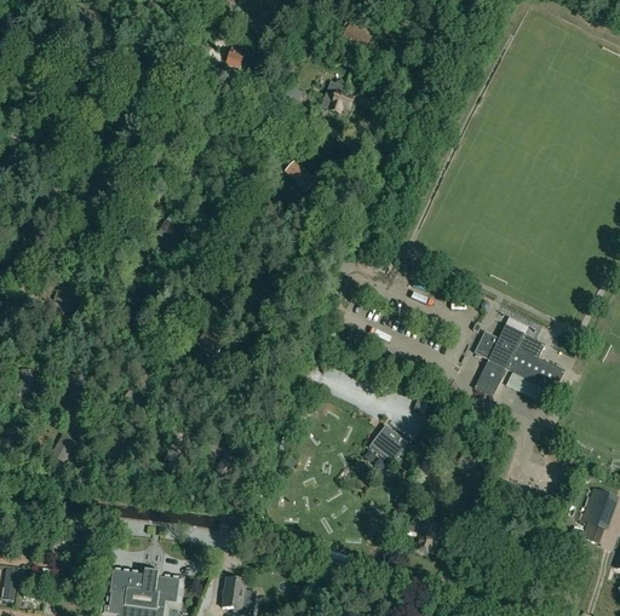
[(372,35),(349,23),(342,35),(365,49),(372,35)]
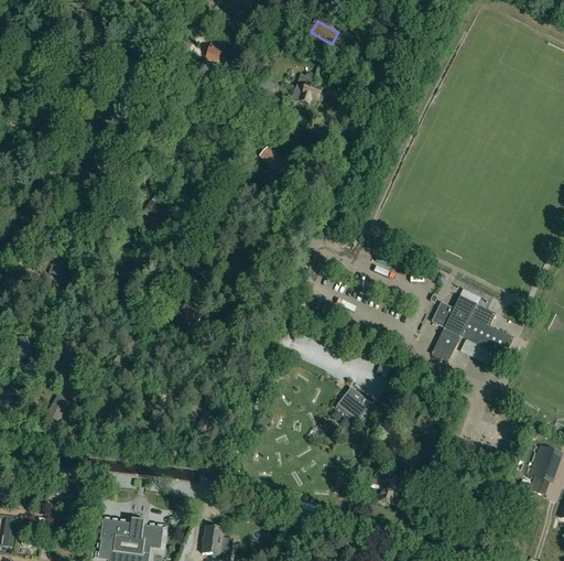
[(32,47),(42,46),(40,32),(17,35),(18,44),(32,42),(32,47)]
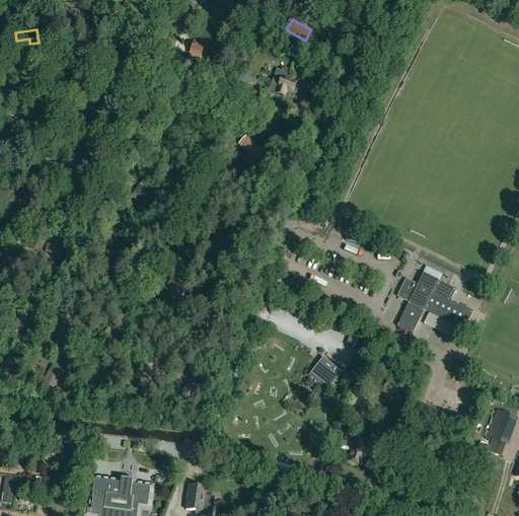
[(158,48),(169,53),(175,37),(165,32),(158,48)]
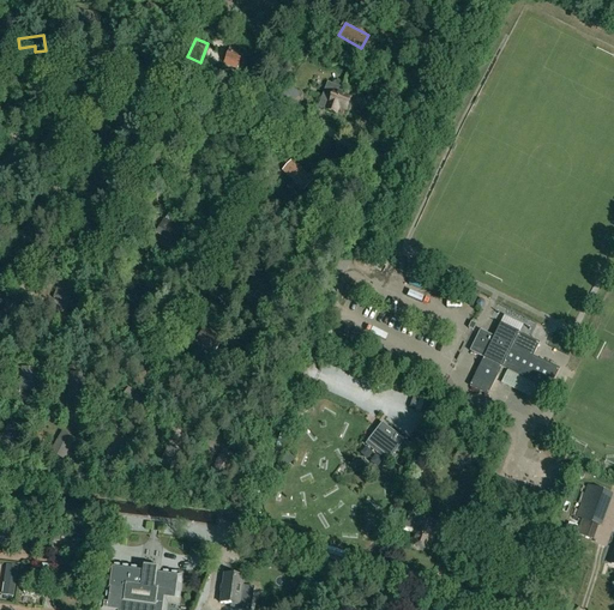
[(239,48),(240,44),(232,41),(224,60),(238,65),(244,49),(239,48)]
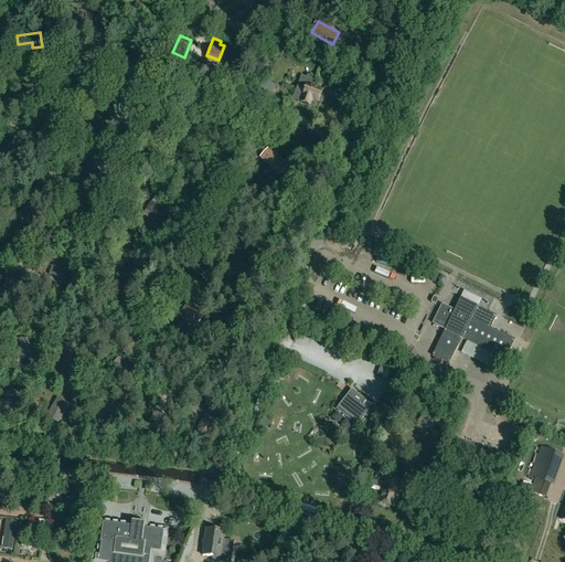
[(77,83),(87,66),(76,60),(66,75),(77,83)]
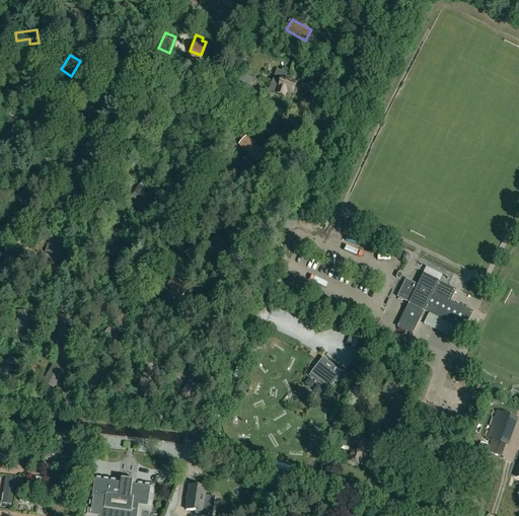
[(288,78),(290,73),(277,68),(269,88),(284,93),(286,88),(292,90),(295,81),(288,78)]
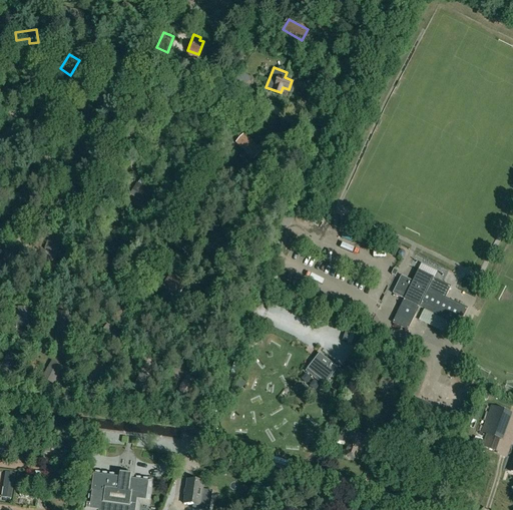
[(240,69),(236,75),(231,71),(224,82),(242,94),(253,77),(240,69)]
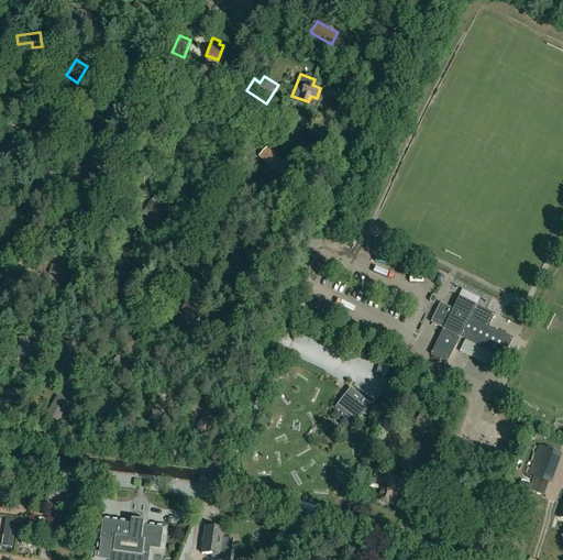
[(11,88),(4,99),(23,109),(30,97),(11,88)]
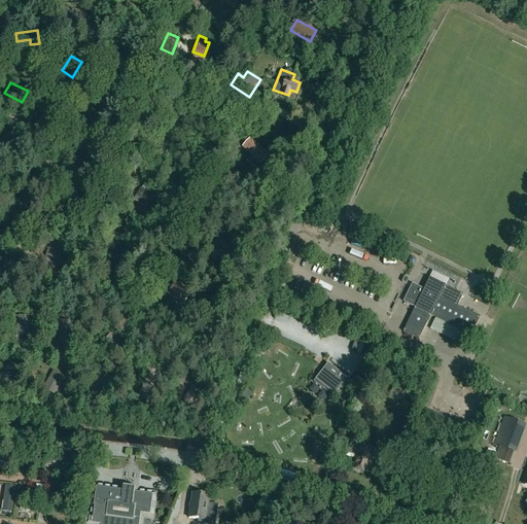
[(260,161),(268,153),(250,136),(243,144),(260,161)]
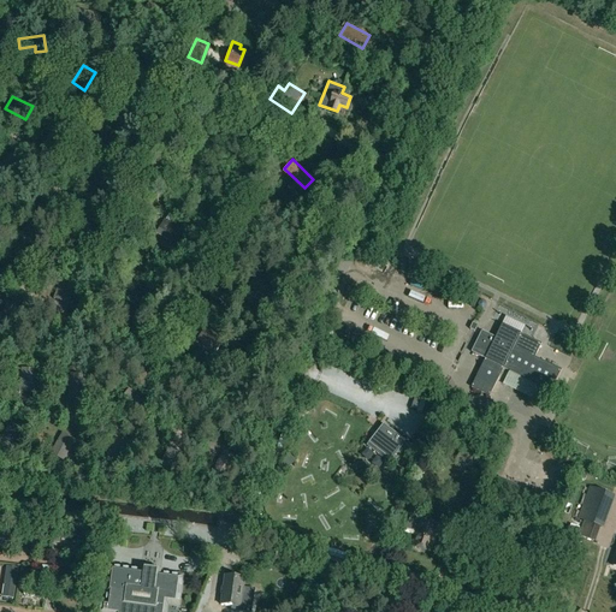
[(102,165),(89,185),(101,192),(113,172),(102,165)]
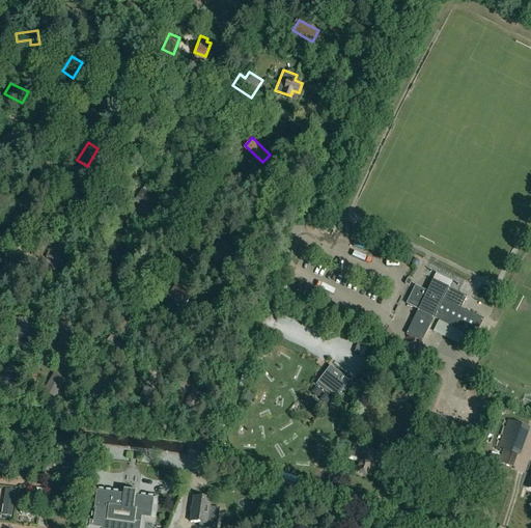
[(33,173),(45,178),(53,161),(43,156),(33,173)]
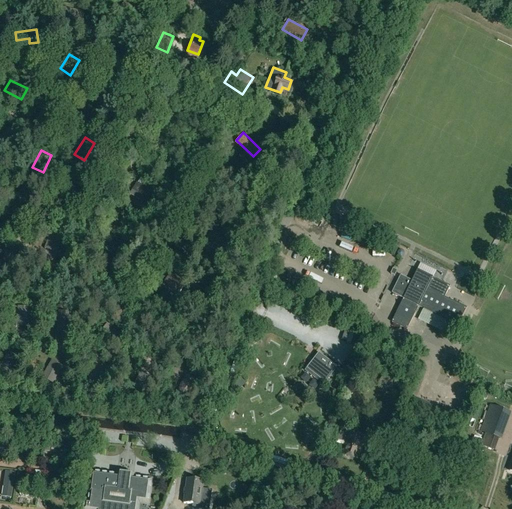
[(70,202),(79,187),(68,181),(60,196),(70,202)]
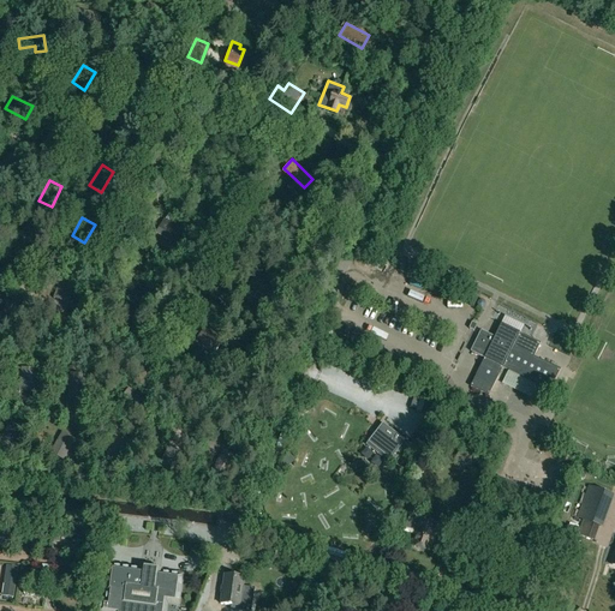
[(175,240),(181,227),(163,217),(156,231),(175,240)]
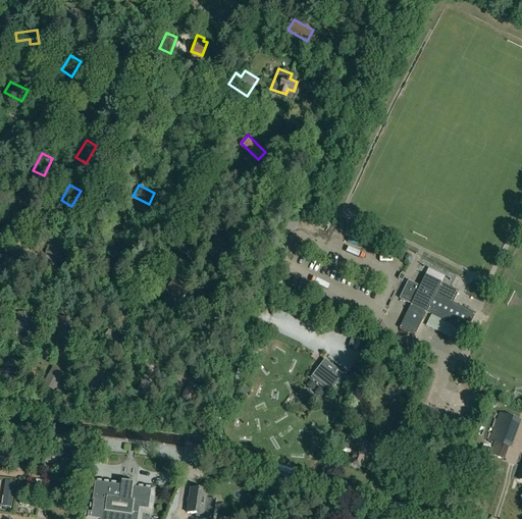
[(31,204),(20,198),(12,213),(21,219),(31,204)]
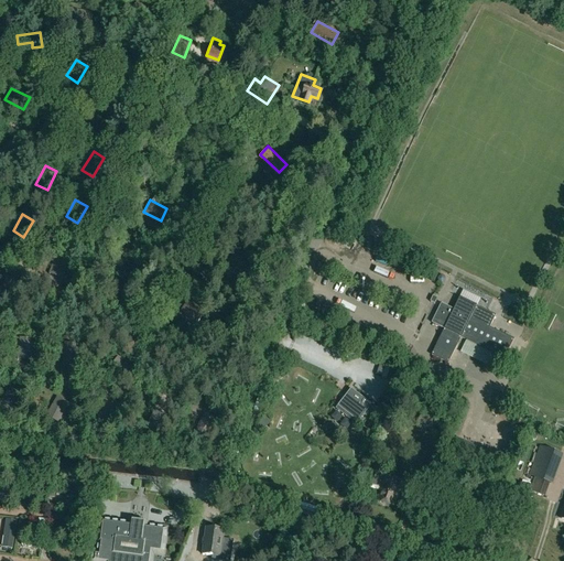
[(134,283),(141,271),(125,261),(118,273),(134,283)]
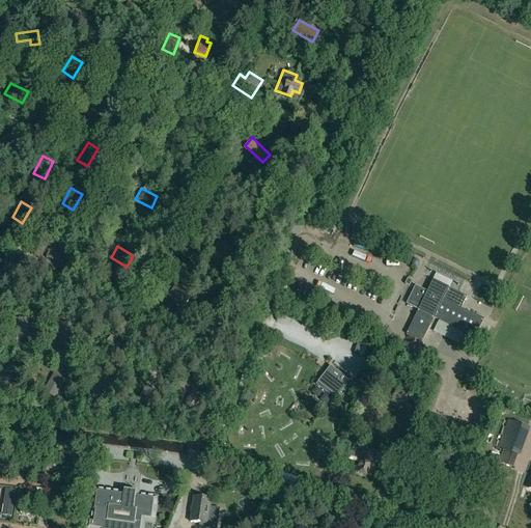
[(406,331),(421,339),(434,315),(474,335),(483,316),(460,306),(466,295),(431,277),(426,288),(415,283),(406,302),(417,307),(406,331)]
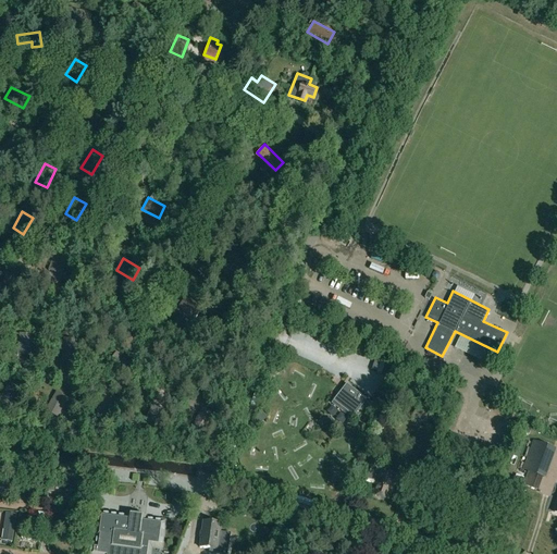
[(185,296),(177,307),(193,318),(200,306),(185,296)]
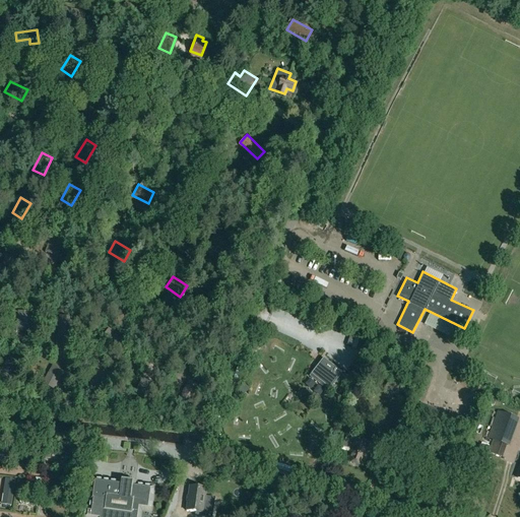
[(109,326),(102,336),(117,346),(123,336),(109,326)]
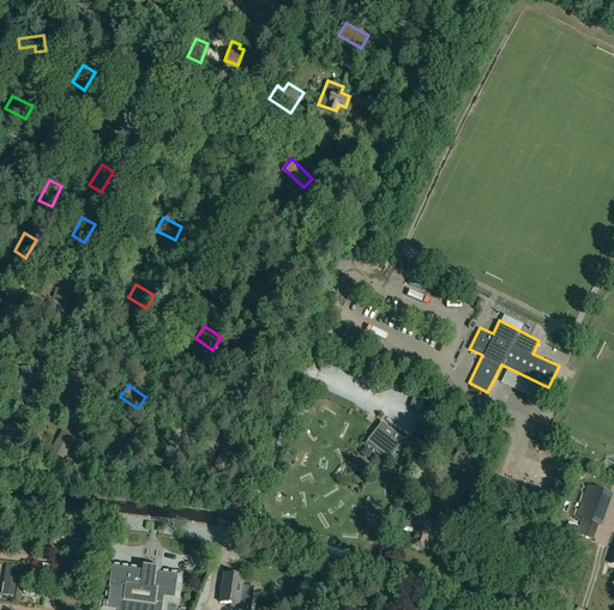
[(405,438),(381,421),(367,440),(390,457),(405,438)]
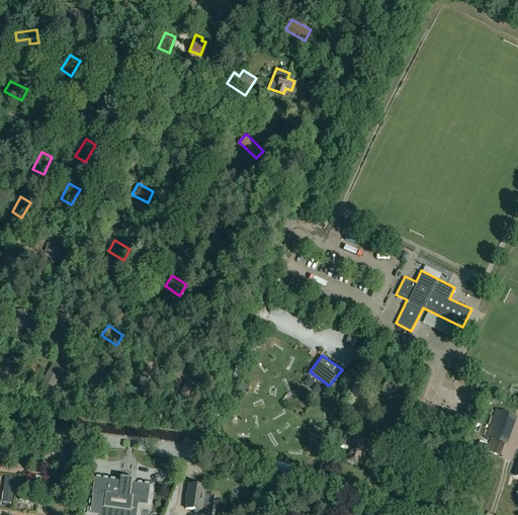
[(0,372),(9,378),(17,363),(7,357),(0,369),(0,372)]
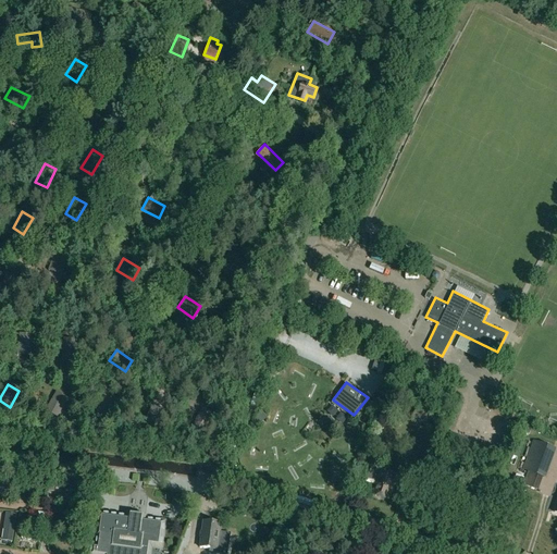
[(59,413),(67,396),(57,390),(48,406),(59,413)]
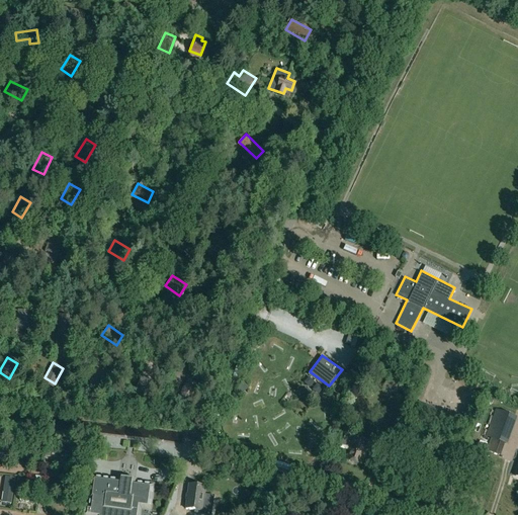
[(100,389),(108,373),(98,367),(90,382),(100,389)]
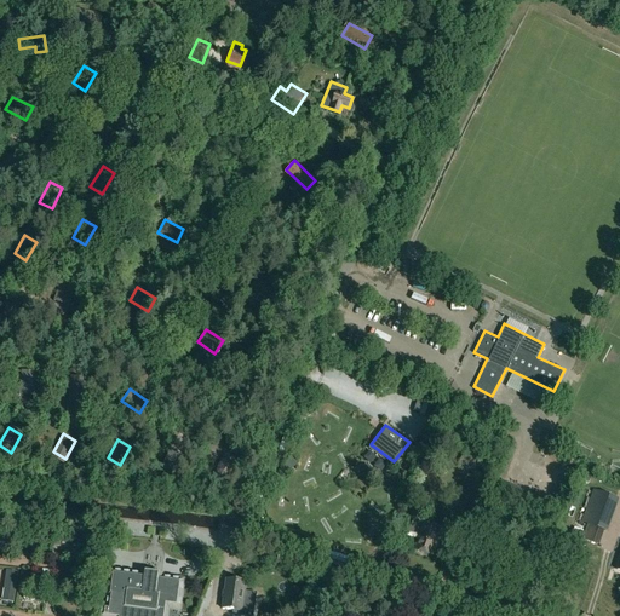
[(545,442),(541,449),(551,453),(555,447),(545,442)]
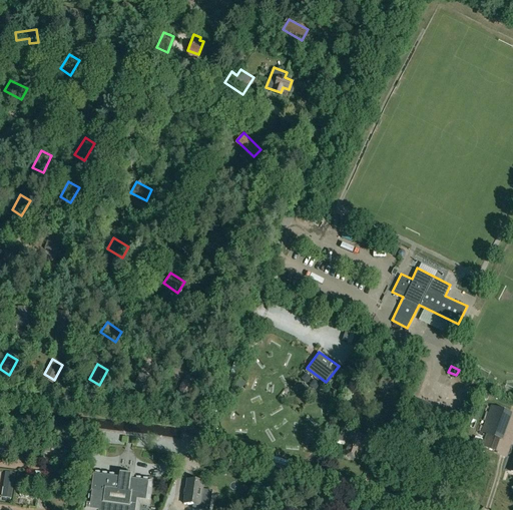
[(152,375),(142,370),(134,385),(144,390),(152,375)]
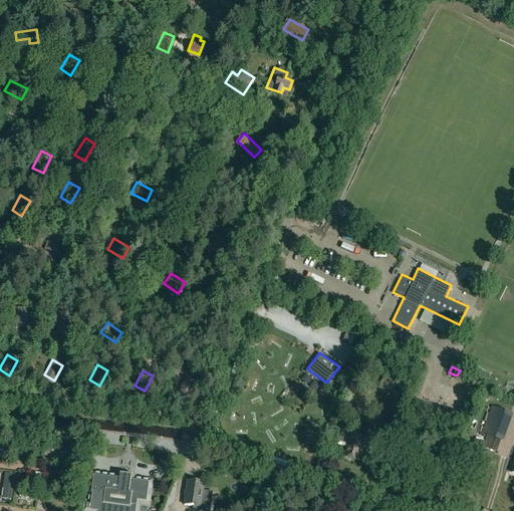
[(197,380),(187,374),(177,392),(188,398),(197,380)]
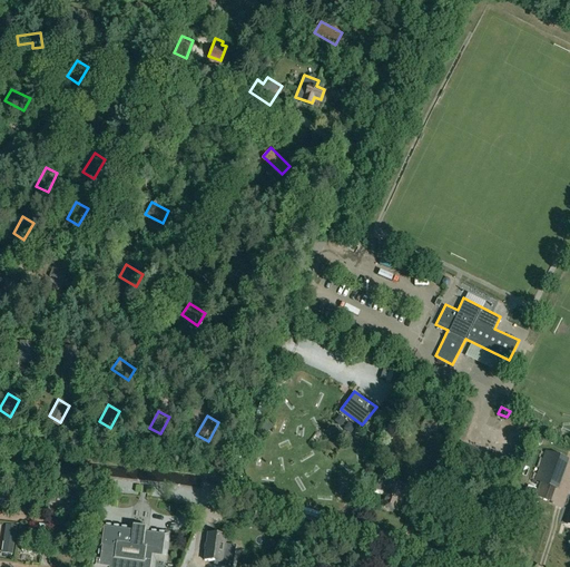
[(557,485),(566,457),(544,450),(536,477),(540,479),(541,479),(556,484),(557,485)]
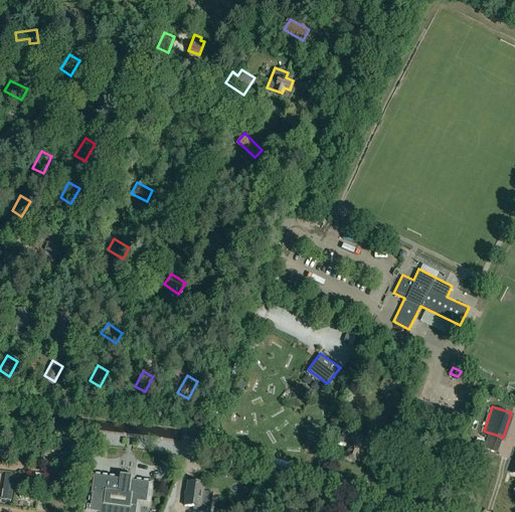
[(375,441),(351,433),(343,455),(359,461),(363,451),(371,453),(375,441)]
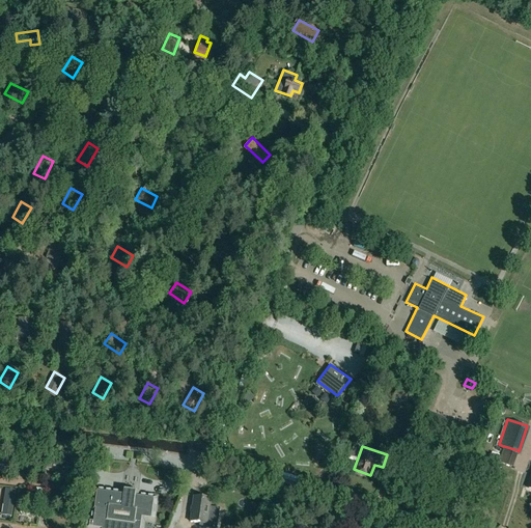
[(512,464),(518,450),(504,446),(503,446),(499,460),(512,464)]
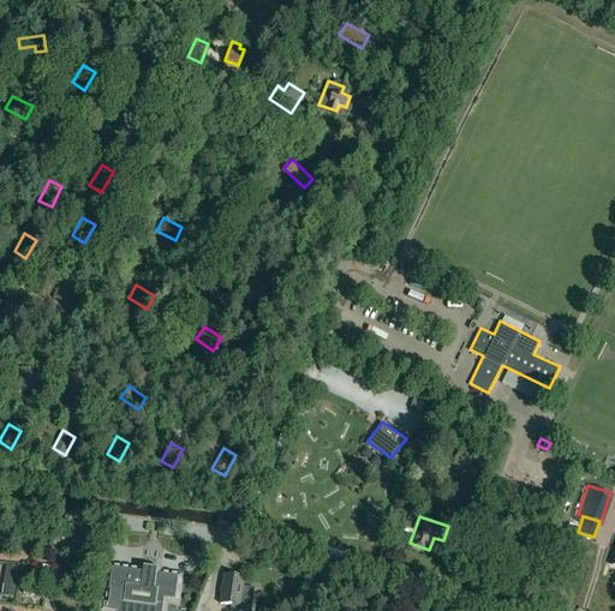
[(18,565),(6,564),(1,593),(13,595),(18,565)]
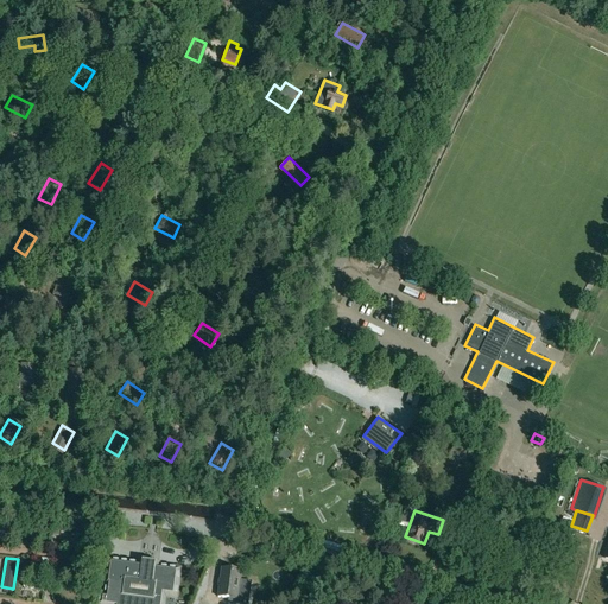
[(99,603),(101,603),(163,603),(164,593),(176,596),(179,568),(158,565),(158,564),(149,563),(138,560),(138,563),(108,559),(103,591),(101,591),(99,603)]
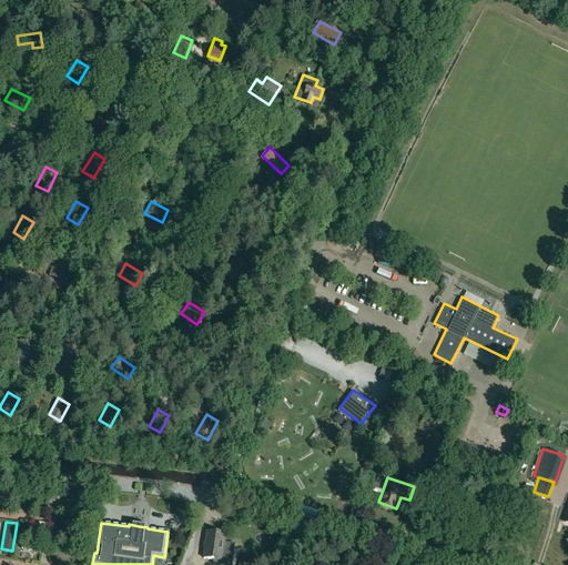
[(225,533),(208,531),(204,557),(222,560),(223,548),(226,550),(226,541),(224,541),(225,533)]
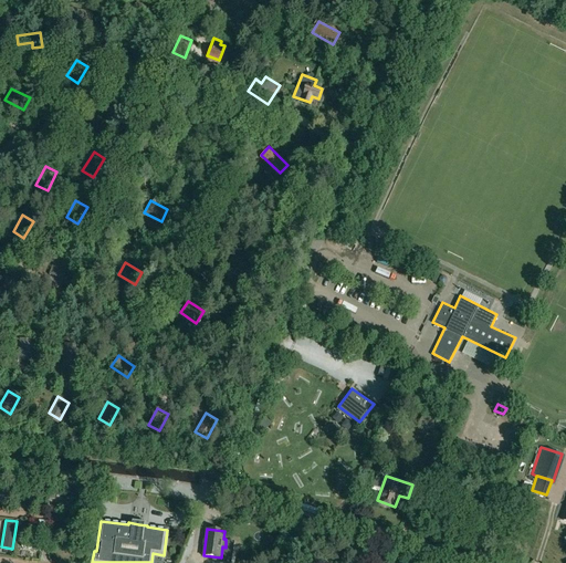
[(186,549),(192,550),(196,539),(189,537),(186,549)]
